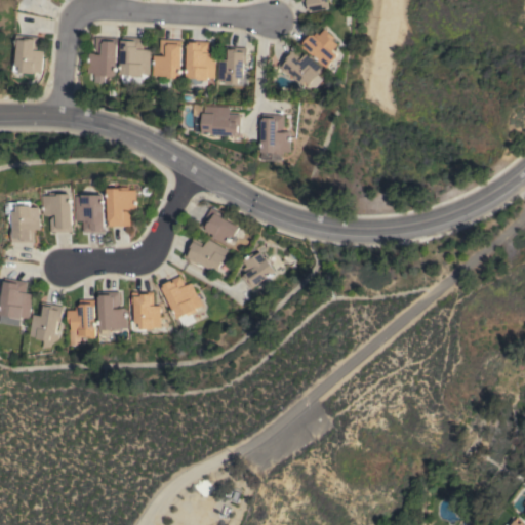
[(301,0),(327,0),(329,8),(310,11),(310,9),(309,10),(307,0),(301,1),(301,0)]
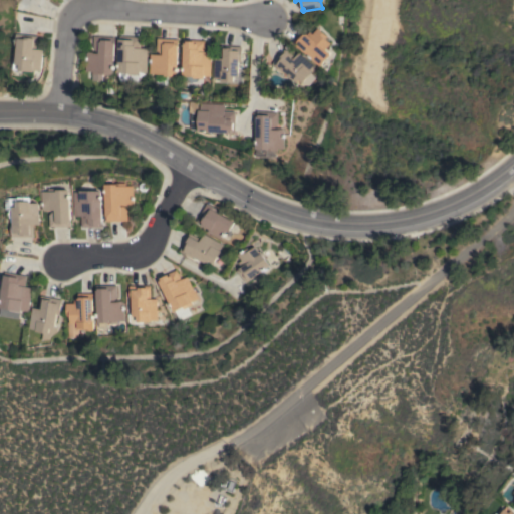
[(326,36),(325,38),(330,43),(324,49),(330,54),(319,66),(292,42),(302,30),(306,34),(309,32),(312,34),(317,28),(326,36)]
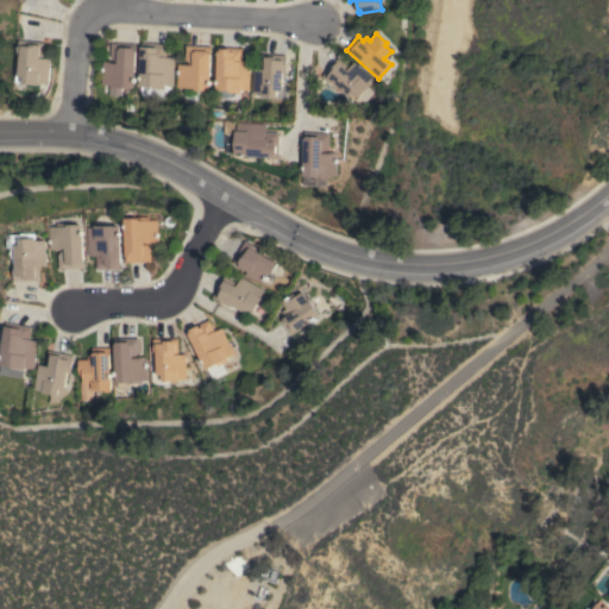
[(50,83),(42,83),(42,85),(18,82),(19,71),(22,71),(23,58),(20,57),(22,41),(46,43),(45,54),(43,54),(43,58),(52,58),(50,83)]
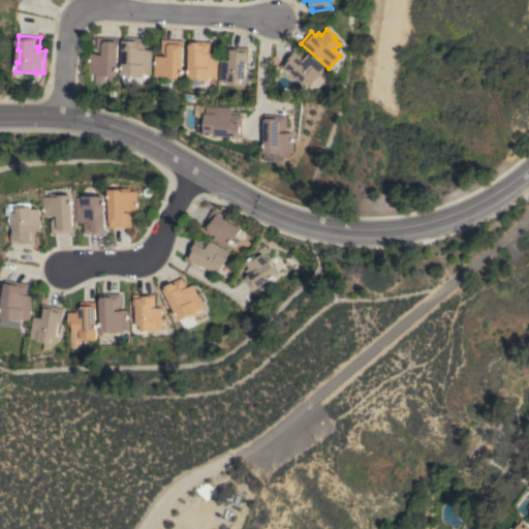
[(89,55),(91,55),(91,54),(96,54),(97,37),(120,38),(118,76),(116,76),(116,85),(105,85),(105,84),(95,83),(95,73),(89,73),(89,55)]
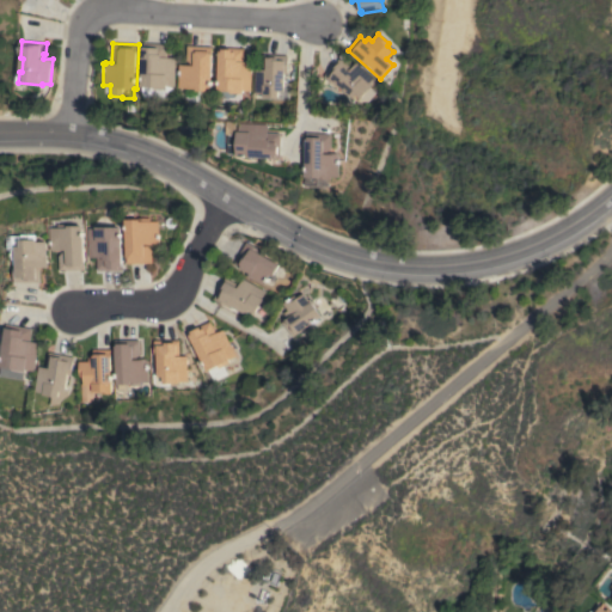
[(144,43),(167,44),(166,57),(176,57),(173,86),(165,86),(165,89),(140,86),(144,43)]
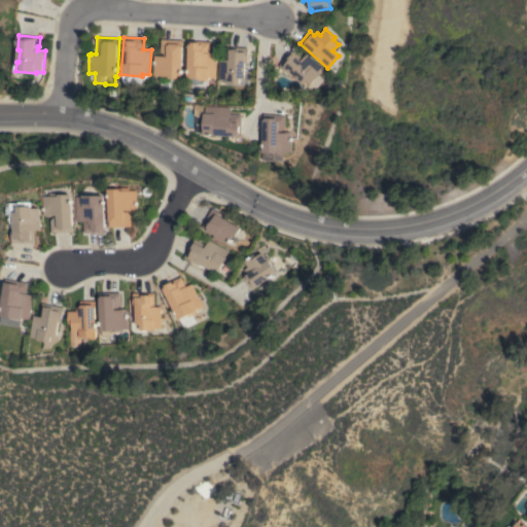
[(178,85),(170,84),(171,79),(159,78),(160,76),(152,75),(153,55),(160,56),(161,38),(182,40),(178,85)]
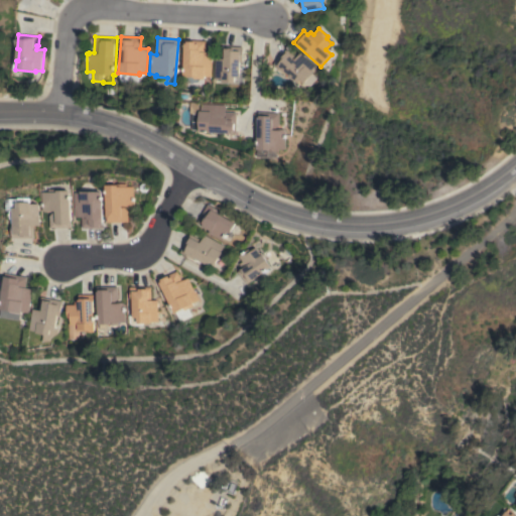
[(205,51),(212,51),(210,77),(203,77),(203,83),(201,83),(201,85),(187,84),(187,85),(182,85),(183,77),(181,77),(183,42),(184,43),(184,40),(206,41),(205,51)]
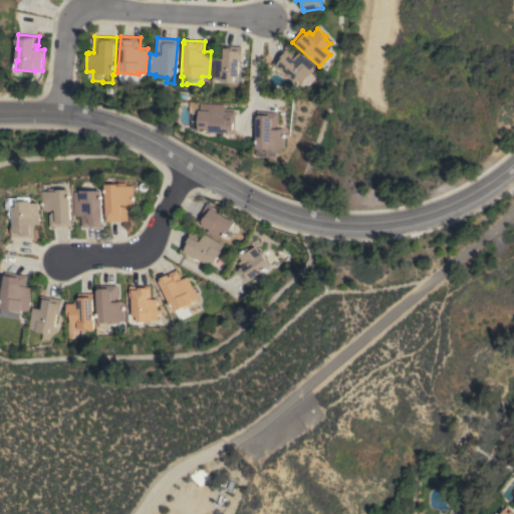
[(213,57),(220,58),(221,45),(241,46),(241,61),(238,61),(237,76),(233,76),(233,82),(219,81),(219,80),(212,79),(213,57)]
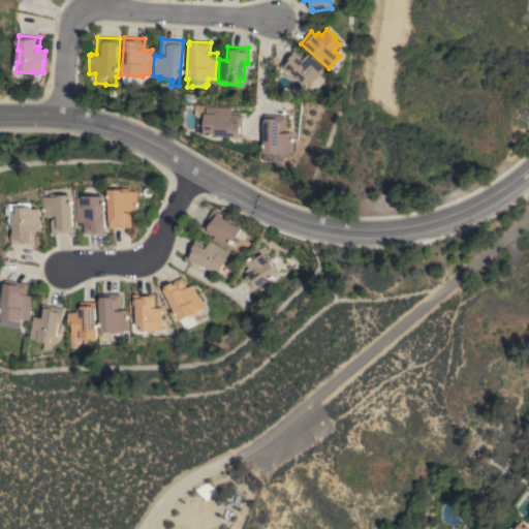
[(323,68),(318,74),(324,80),(316,88),(308,87),(305,84),(303,86),(290,74),(289,75),(278,66),(292,50),(303,58),(307,54),(323,68)]
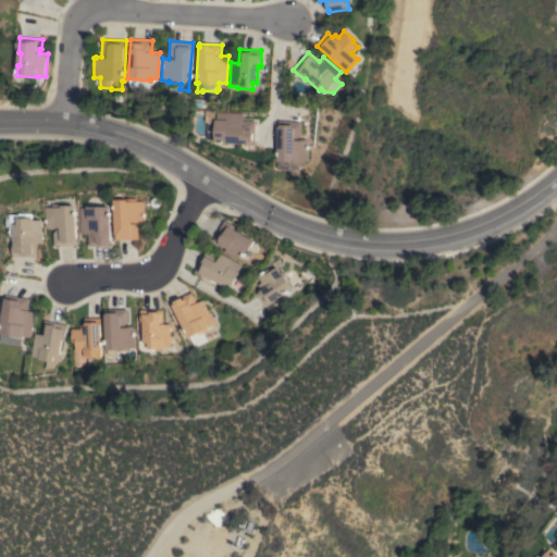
[(214,141),(215,119),(218,119),(218,112),(243,113),(243,121),(255,121),(254,145),(214,141)]
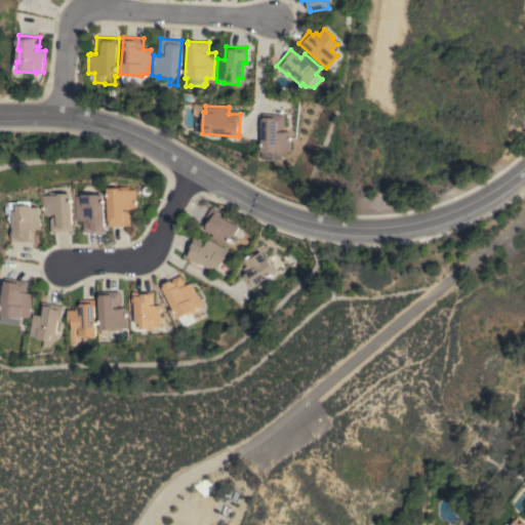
[(289,132),(288,152),(280,152),(280,153),(259,152),(261,114),(283,115),(283,127),(276,131),(289,132)]
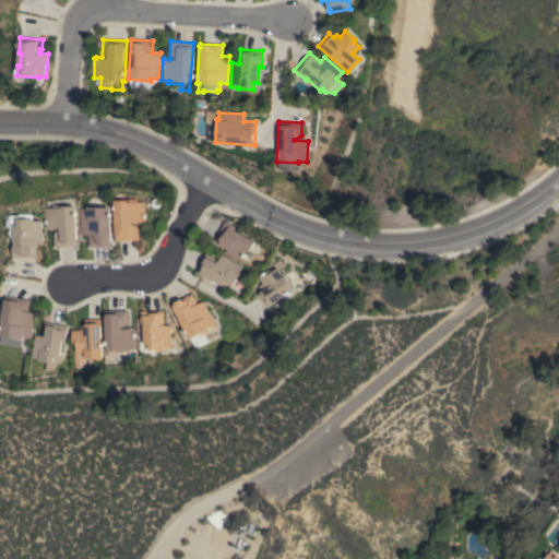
[(140,240),(117,240),(117,200),(131,200),(131,202),(146,202),(146,223),(133,223),(133,225),(137,225),(140,227),(140,240)]
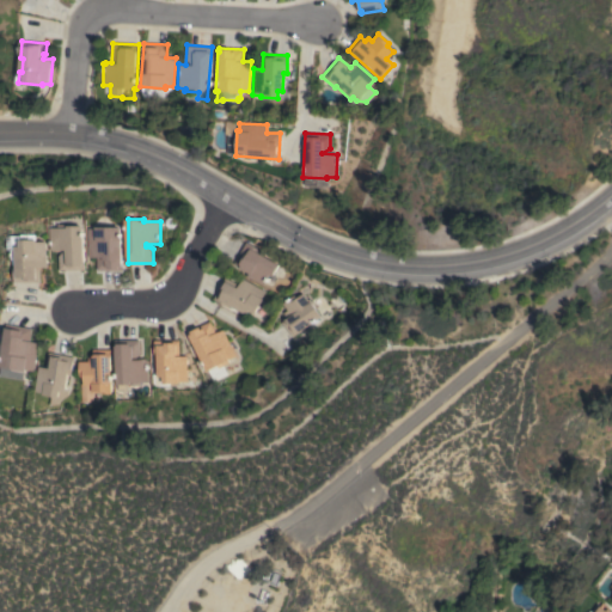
[(69,252),(69,250),(65,250),(63,251),(56,251),(56,249),(54,249),(54,227),(72,227),(72,225),(87,226),(87,270),(61,270),(61,256),(66,252),(69,252)]
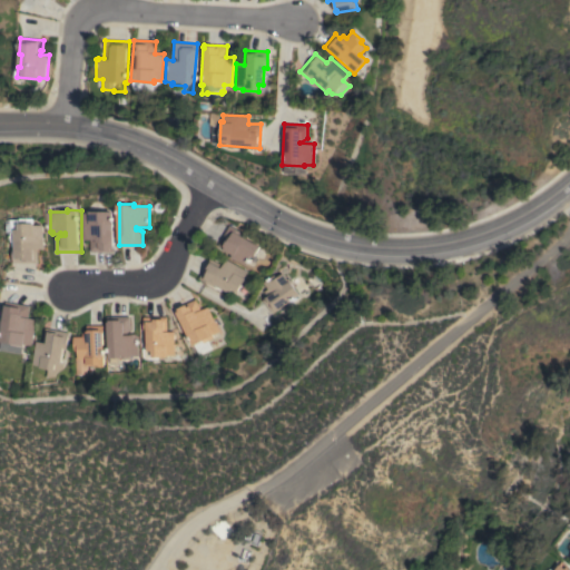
[(115,252),(91,252),(91,243),(90,243),(90,239),(85,239),(85,213),(91,213),(91,210),(116,212),(115,252)]
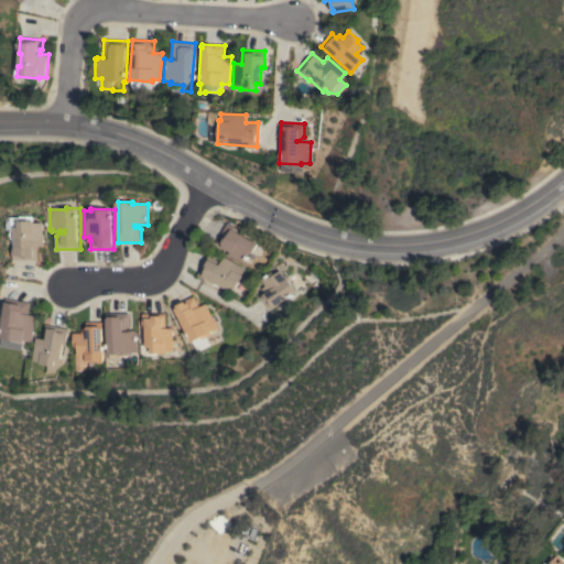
[(46,246),(39,246),(39,260),(17,260),(17,217),(24,217),(24,216),(38,216),(38,220),(39,220),(39,223),(46,223),(46,246)]
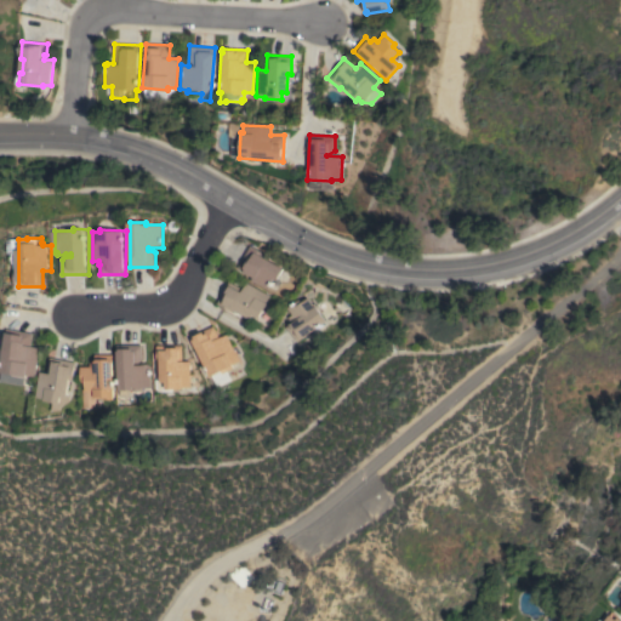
[(250,245),(265,254),(262,257),(281,268),(274,280),(272,279),(266,289),(252,281),(254,278),(237,267),(250,245)]
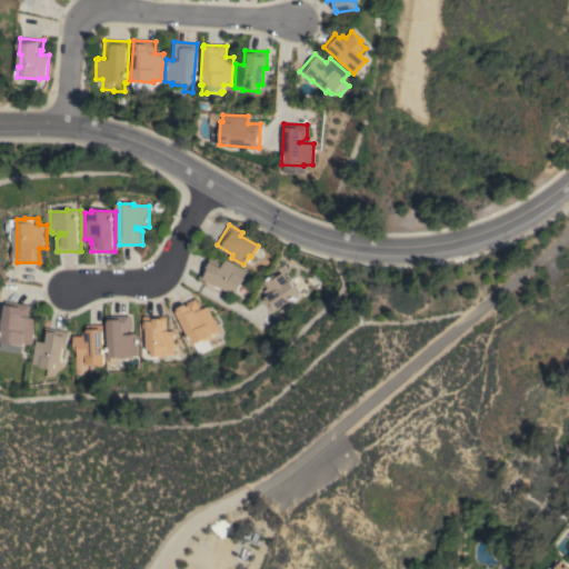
[(210,257),(222,265),(225,259),(246,271),(241,277),(243,278),(236,291),(230,288),(228,292),(213,283),(212,286),(198,278),(210,257)]
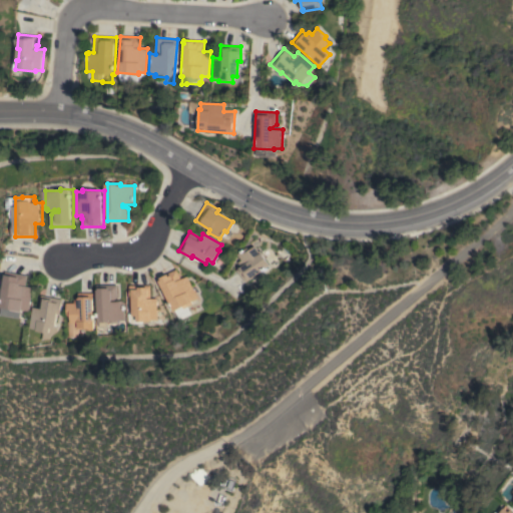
[(242,283),(233,271),(242,265),(235,254),(244,247),(246,250),(252,246),(258,253),(259,252),(268,265),(242,283)]
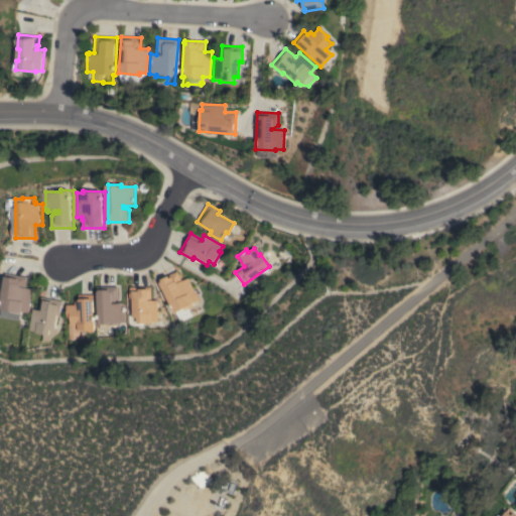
[(159,287),(157,288),(155,284),(158,283),(156,280),(176,271),(181,280),(186,278),(197,299),(190,303),(191,305),(185,308),(188,314),(187,316),(179,320),(177,319),(173,312),(172,313),(159,287)]
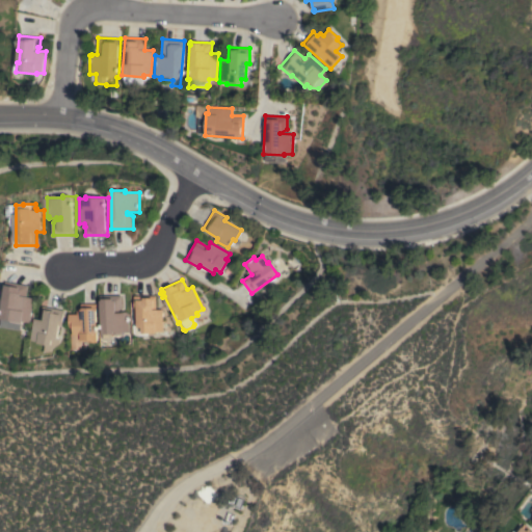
[(29,323),(20,321),(19,330),(0,326),(0,320),(7,282),(28,286),(26,296),(33,297),(29,323)]
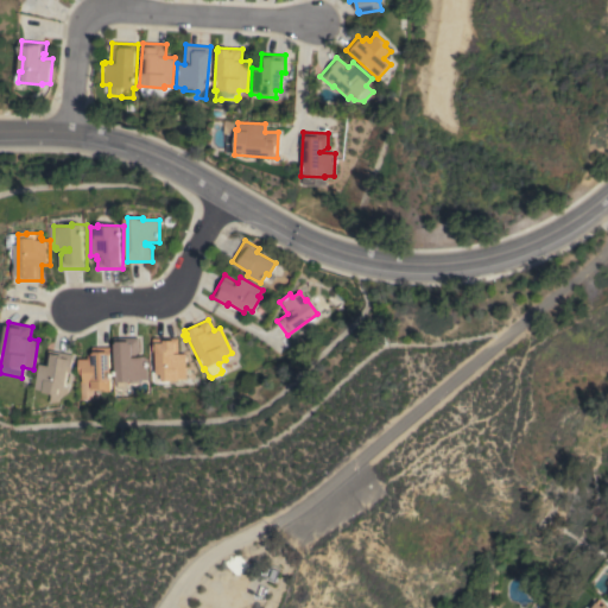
[(114,337),(138,337),(138,352),(137,354),(131,354),(131,358),(145,358),(145,380),(138,379),(138,382),(113,381),(114,337)]
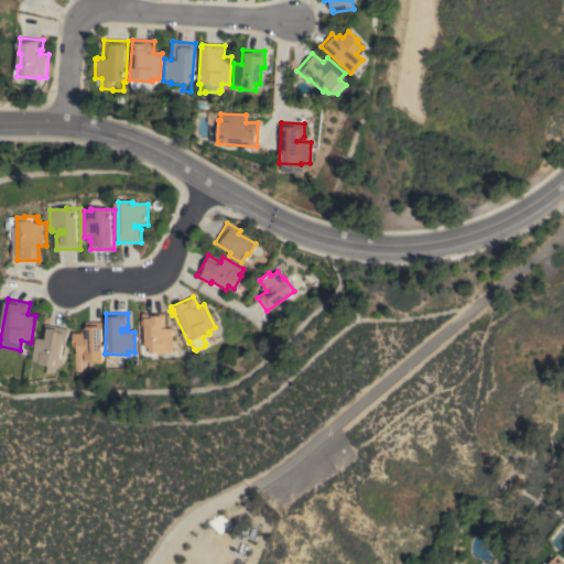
[(172,351),(164,351),(164,354),(154,354),(154,356),(142,356),(140,353),(139,346),(140,344),(144,345),(144,331),(141,331),(141,313),(164,314),(164,328),(172,328),(172,351)]
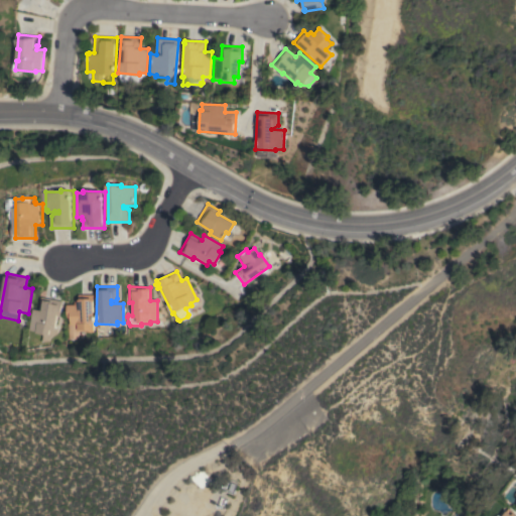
[(93,333),(83,332),(83,331),(75,331),(75,325),(69,325),(69,317),(66,317),(66,304),(74,304),(74,300),(77,300),(77,294),(93,294),(93,333)]
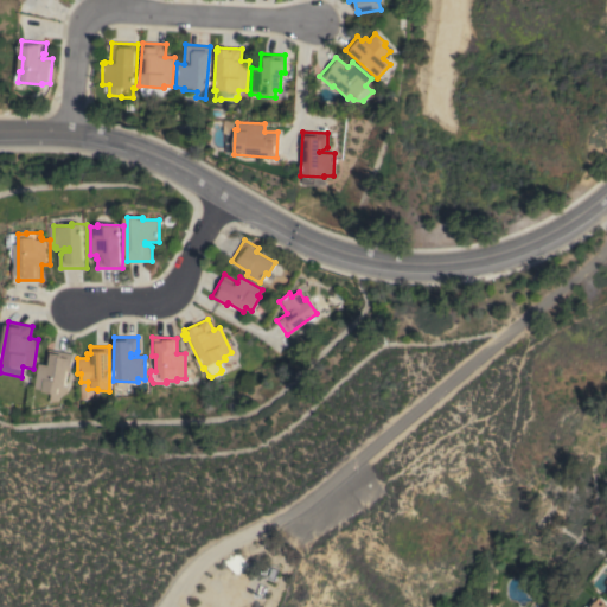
[(49,393),(40,391),(42,389),(33,388),(37,363),(45,364),(48,351),(71,355),(69,371),(65,371),(63,388),(65,388),(65,390),(64,393),(58,396),(57,397),(55,401),(46,402),(49,393)]
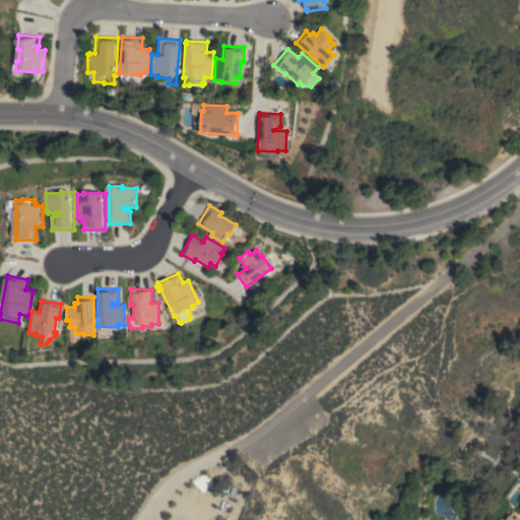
All buildings are outlined.
